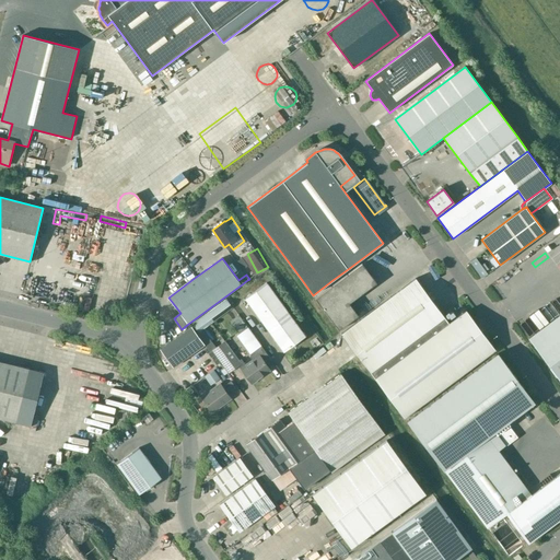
[(362,264),(339,280),(315,299),(329,318),(339,330),(359,316),(349,303),(376,283),(374,280),(362,264)]
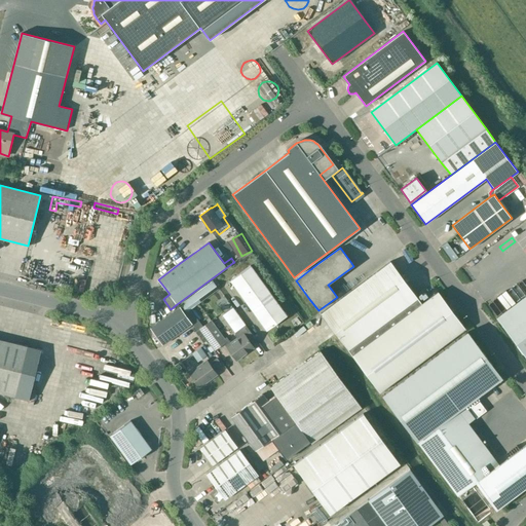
[(452,251),(448,254),(453,260),(457,257),(452,251)]
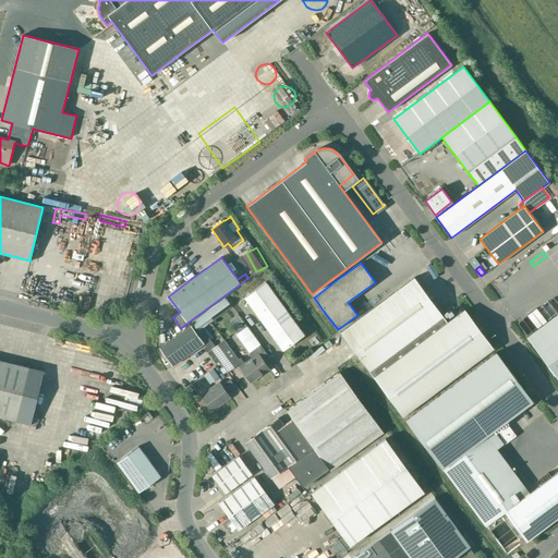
[(414,278),(411,279),(360,318),(340,332),(370,372),(402,415),(494,349),(464,310),(447,323),(443,316),(415,279),(414,278)]
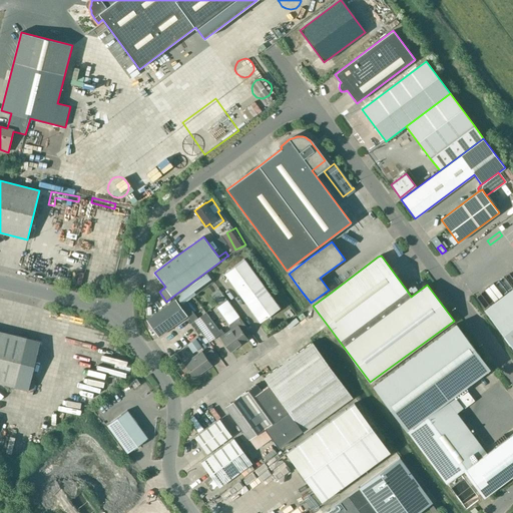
[(223,274),(243,299),(254,314),(262,323),(282,309),(243,260),(223,274)]
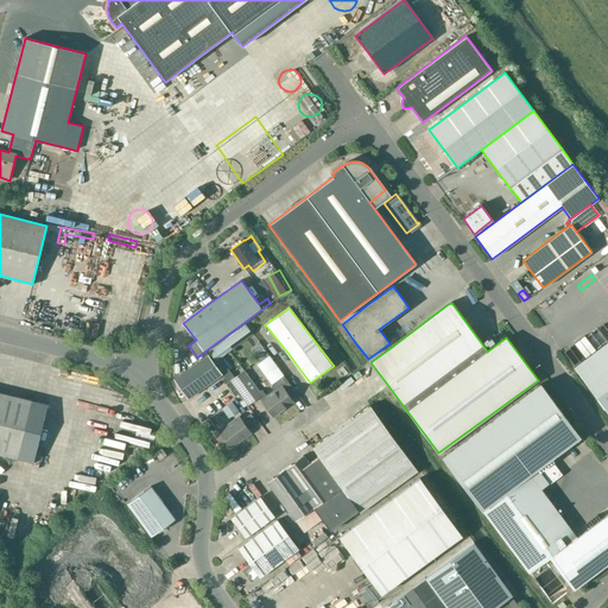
[(607,341),(574,367),(607,413),(607,341)]
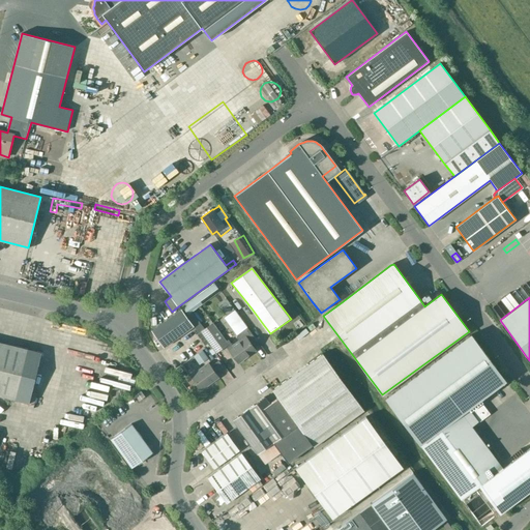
[(226,298),(217,304),(226,317),(234,311),(226,298)]
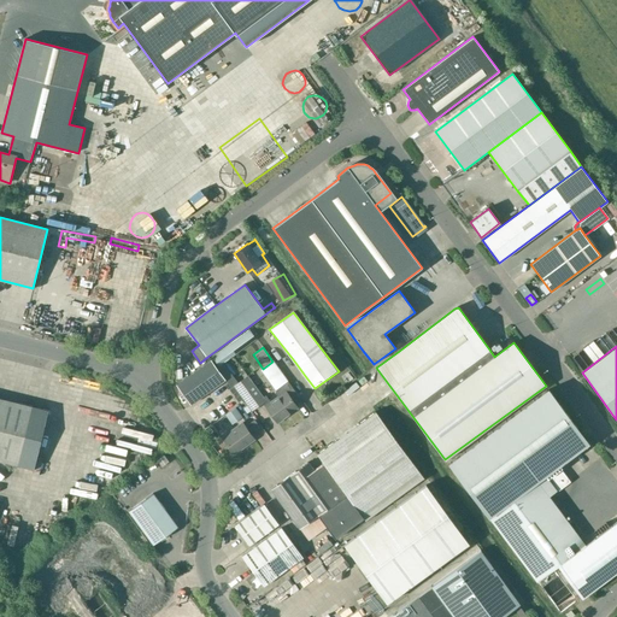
[(211,360),(177,385),(191,405),(225,380),(211,360)]
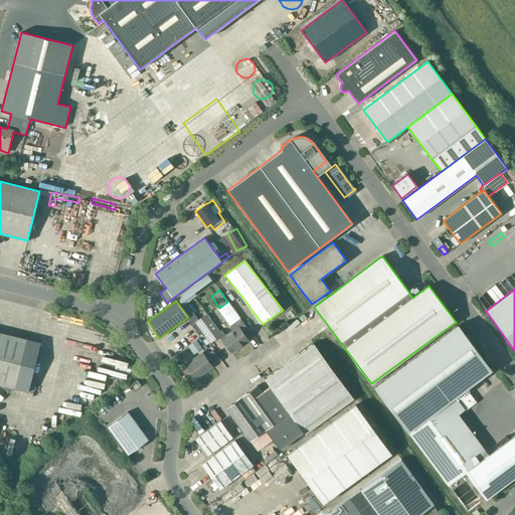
[(226,336),(221,330),(220,331),(222,335),(219,337),(221,339),(231,353),(248,340),(245,337),(250,333),(227,302),(219,308),(218,309),(230,325),(229,328),(232,332),(226,336)]
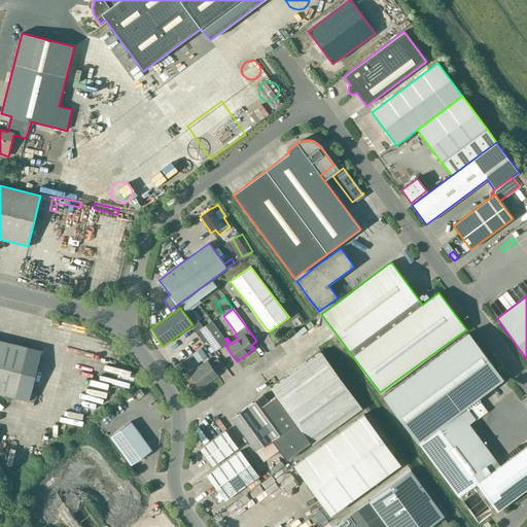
[(215,352),(224,345),(227,343),(225,339),(212,320),(200,329),(215,352)]
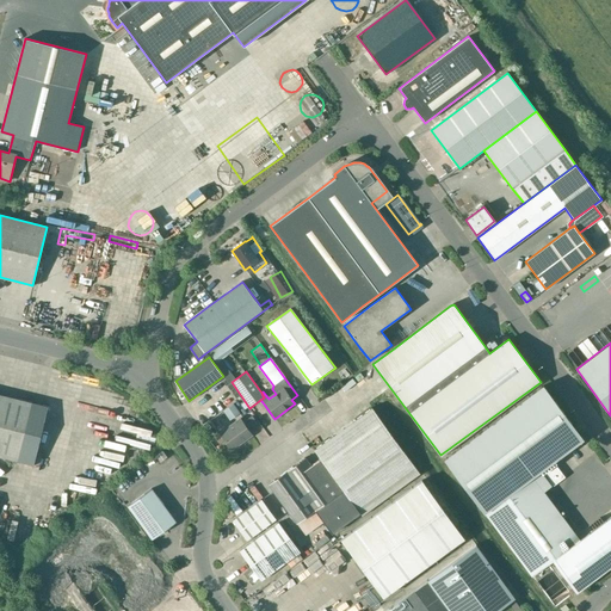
[(543,386),(444,460),(483,513),(582,439),(543,386)]
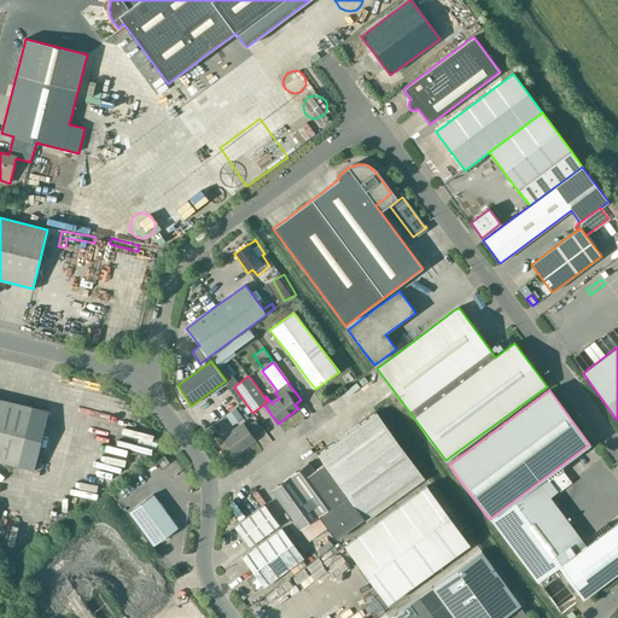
[(0,461),(18,467),(34,471),(50,412),(0,398),(0,461)]
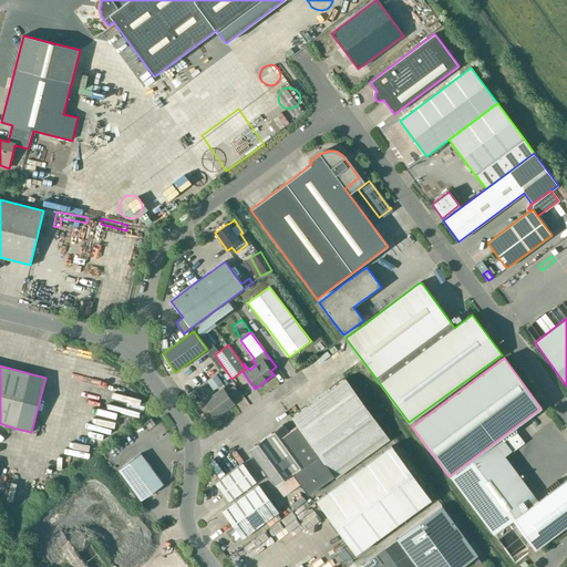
[(216,374),(207,381),(210,387),(215,383),(217,387),(222,382),(216,374)]
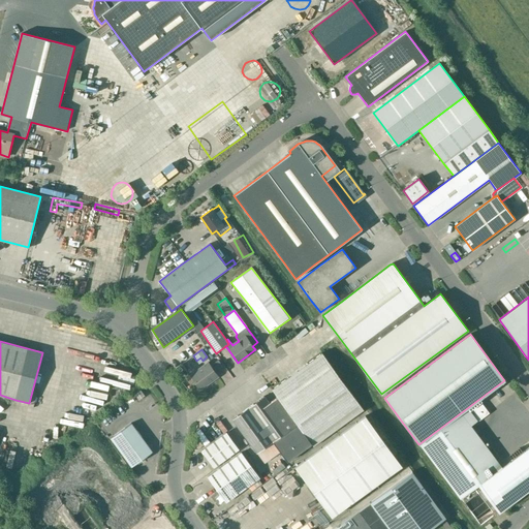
[(313,446),(364,409),(322,353),(272,390),(278,397),(269,403),(263,396),(248,408),(273,442),(287,462),(312,444),(313,446)]
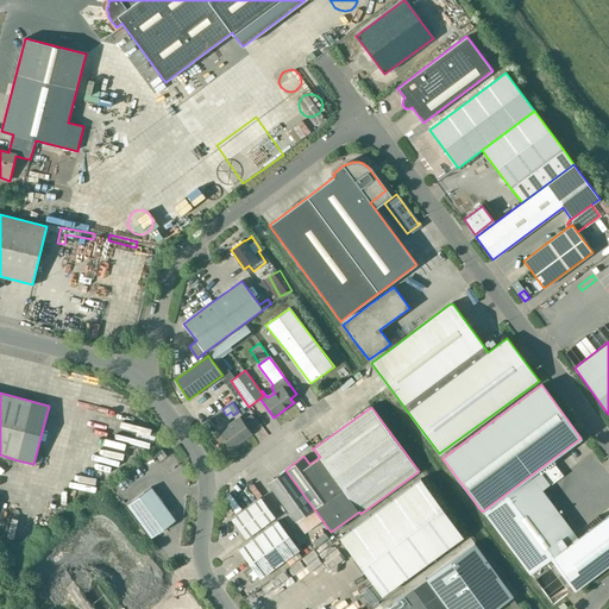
[(239,418),(219,432),(231,449),(251,434),(239,418)]
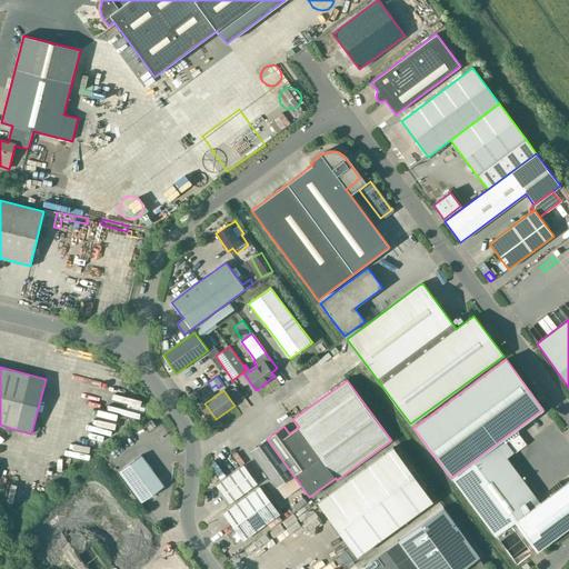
[(151,420),(145,425),(149,431),(156,426),(151,420)]
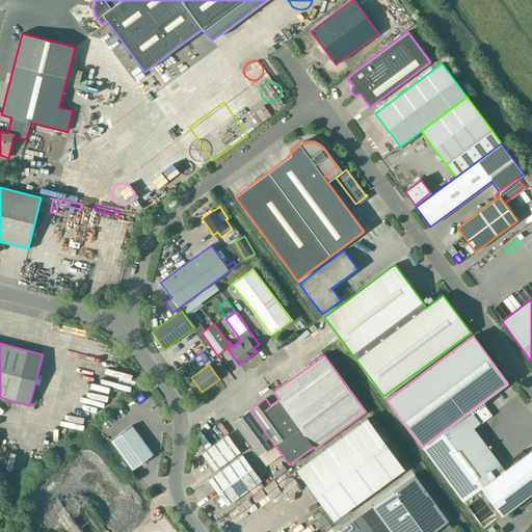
[(482,403),(472,410),(481,423),(491,416),(482,403)]
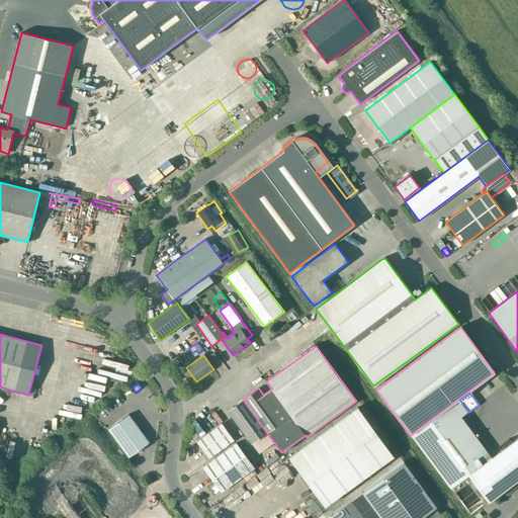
[(267,433),(243,400),(228,411),(252,444),(267,433)]
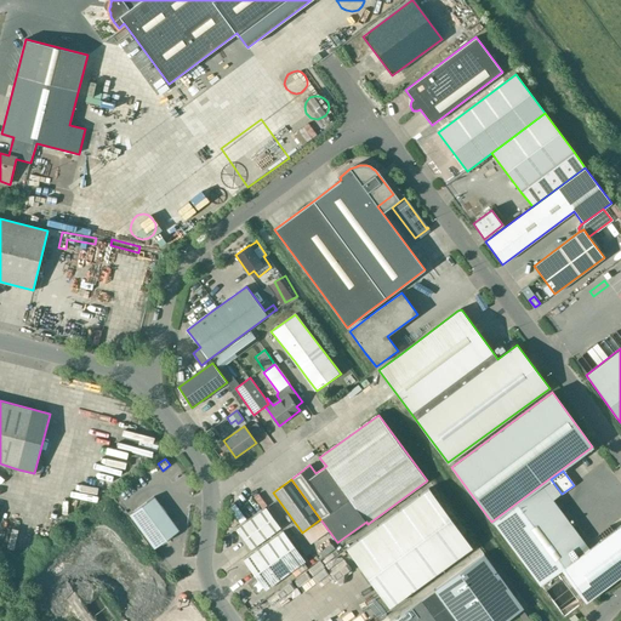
[(550,480),(494,523),(507,541),(540,585),(562,570),(585,602),(620,574),(620,524),(590,548),(552,500),(560,494),(550,480)]
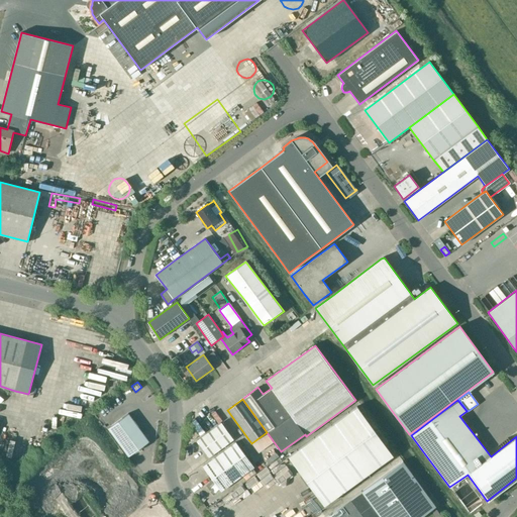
[(358,405),(288,456),(324,505),(394,453),(358,405)]
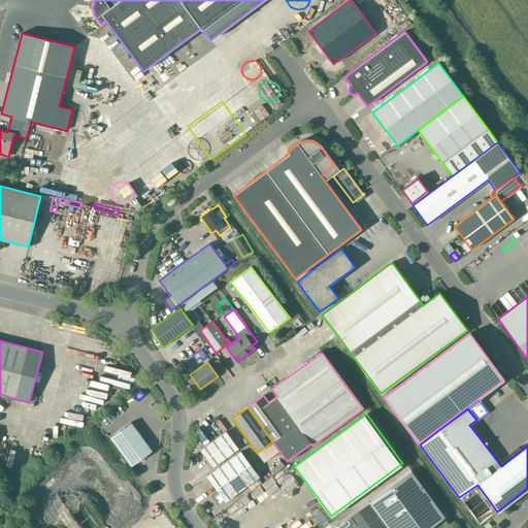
[(131,423),(110,437),(131,466),(152,452),(131,423)]
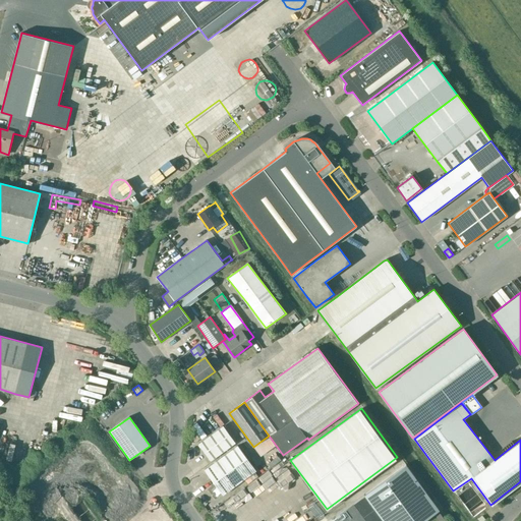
[(223,425),(198,444),(211,461),(235,443),(223,425)]
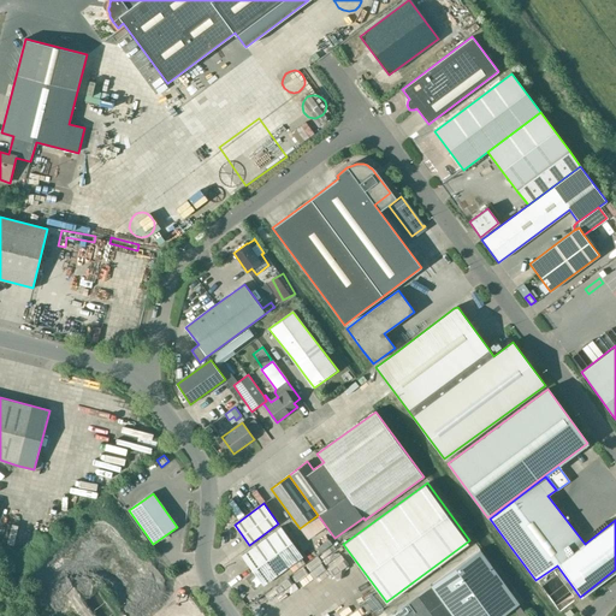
[(280,527),(242,556),(255,575),(250,579),(256,587),(261,584),(264,585),(302,556),(280,527)]
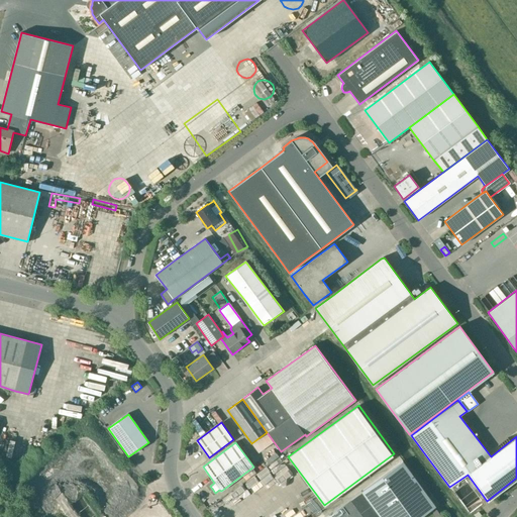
[(325,516),(420,516),(434,507),(435,506),(416,480),(403,460),(362,491),(325,516)]
